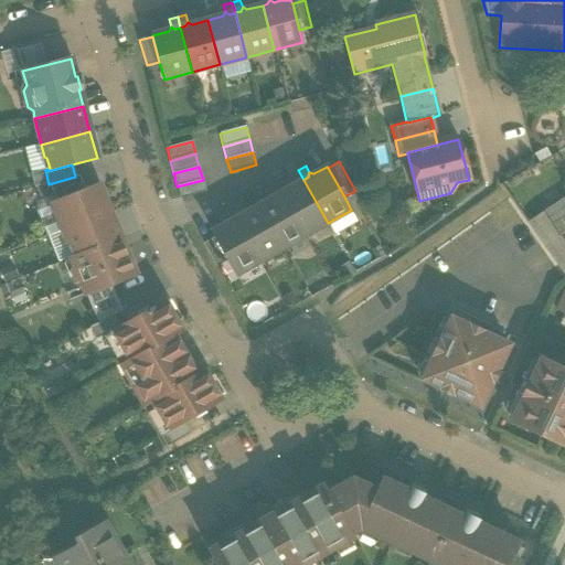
[(75,177),(49,184),(56,202),(85,190),(80,177),(75,177)]
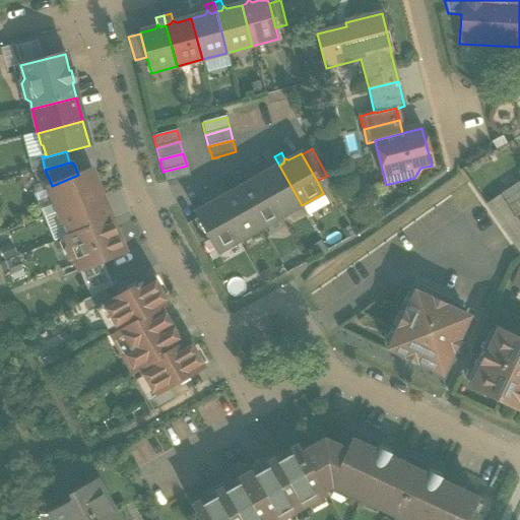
[(260,165),(253,169),(258,177),(262,175),(264,171),(260,165)]
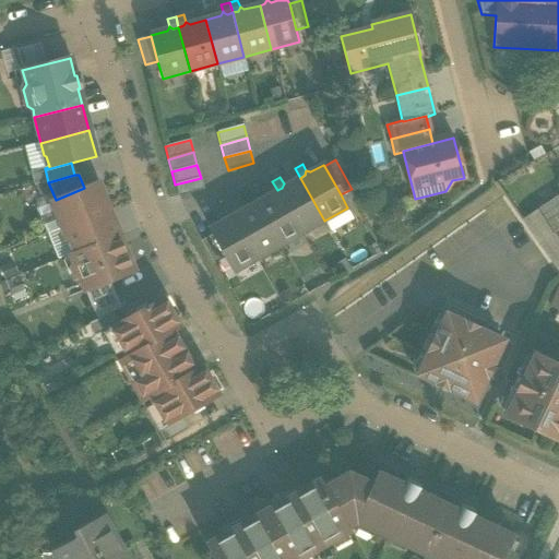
[(201,178),(175,185),(178,197),(204,190),(201,178)]
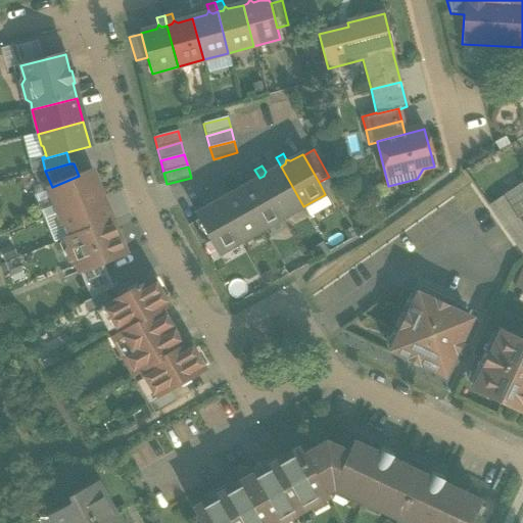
[(281,167),(270,173),(266,172),(264,176),(259,178),(282,219),(303,206),(281,167)]
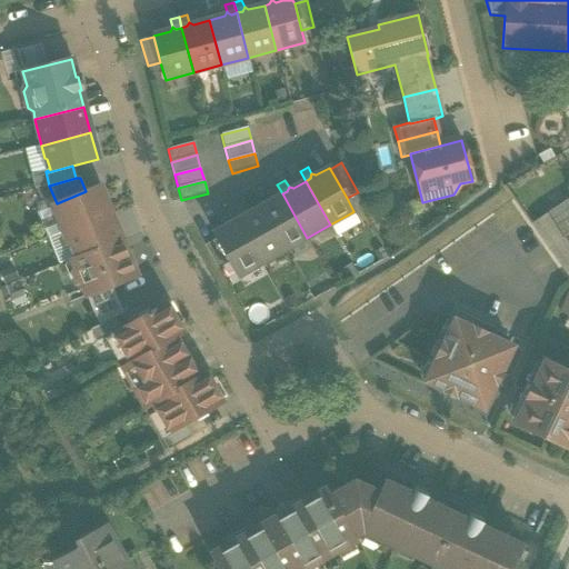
[(277,185),(269,189),(273,196),(278,197),(282,193),(277,185)]
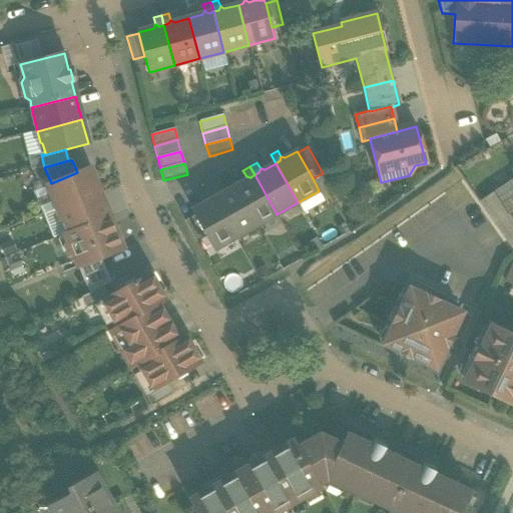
[(51,183),(47,185),(56,209),(99,192),(89,167),(77,172),(51,183)]
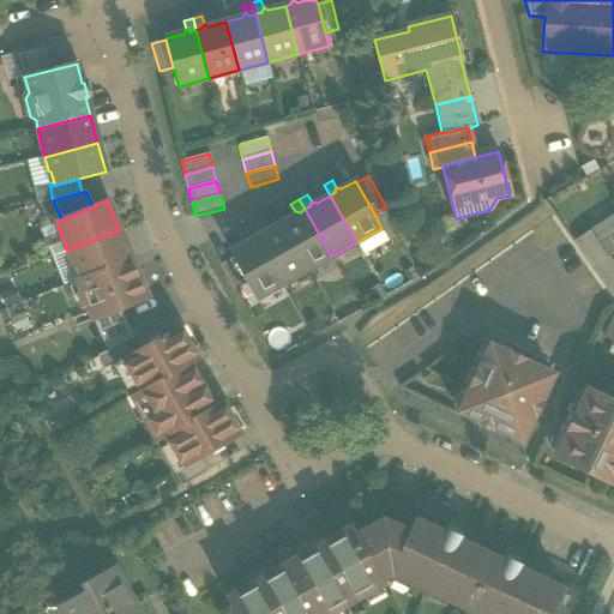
[(331,257),(305,209),(300,212),(295,211),(294,216),(281,223),(307,270),(331,257)]
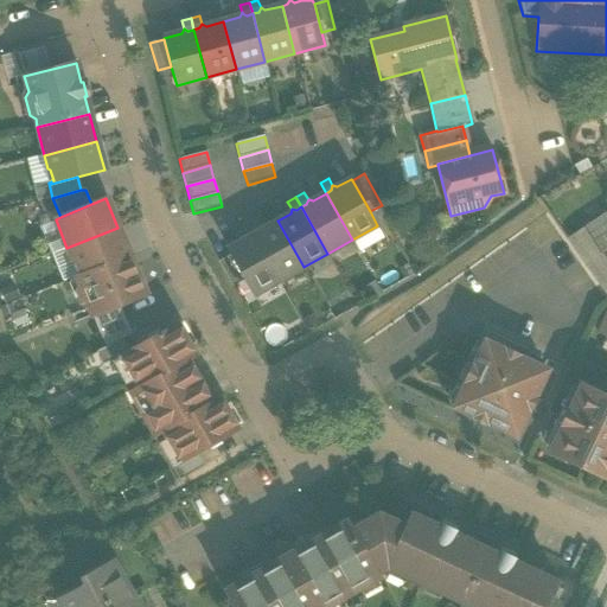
[(606,211),(583,228),(601,253),(606,248),(606,211)]
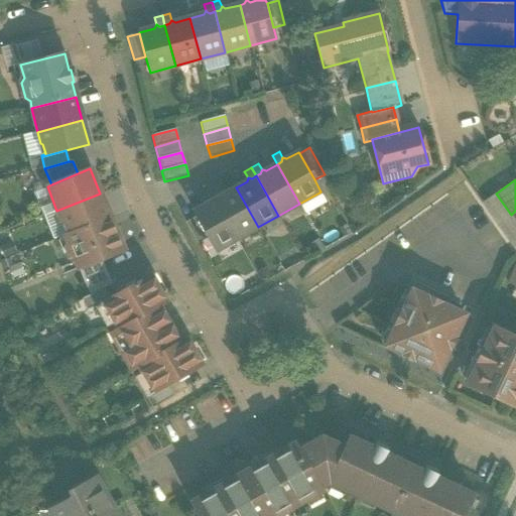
[(217,186),(210,190),(215,200),(219,197),(220,192),(217,186)]
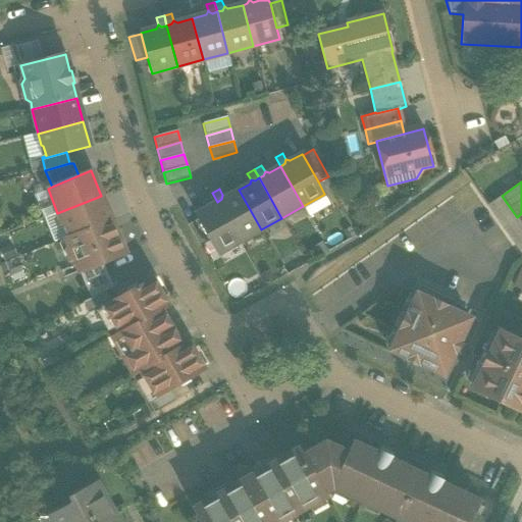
[(261,229),(239,190),(227,196),(222,195),(221,199),(217,202),(240,242),(261,229)]
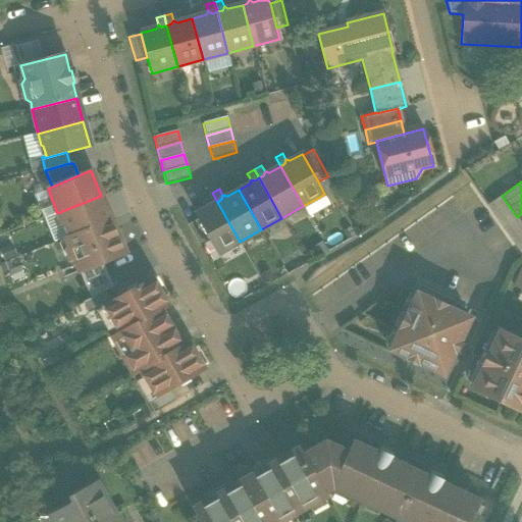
[(212,193),(205,197),(209,203),(213,204),(217,202),(212,193)]
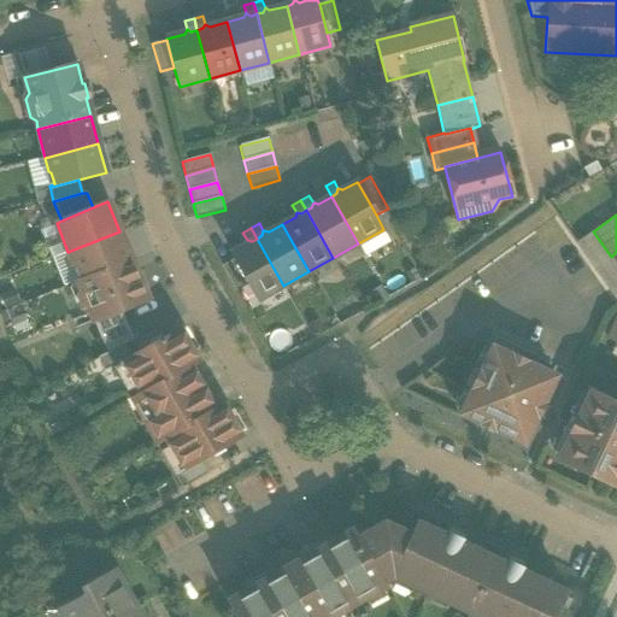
[(382,230),(358,244),(365,256),(389,242),(382,230)]
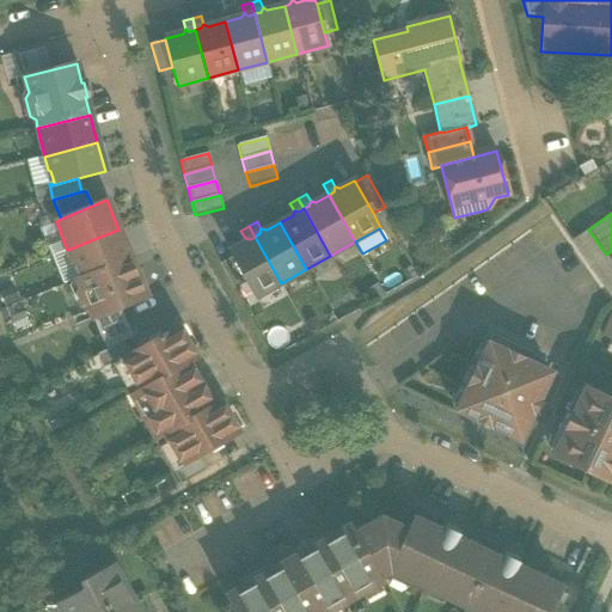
[(118,230),(67,250),(73,263),(77,264),(80,275),(79,276),(79,277),(79,279),(130,258),(118,230)]
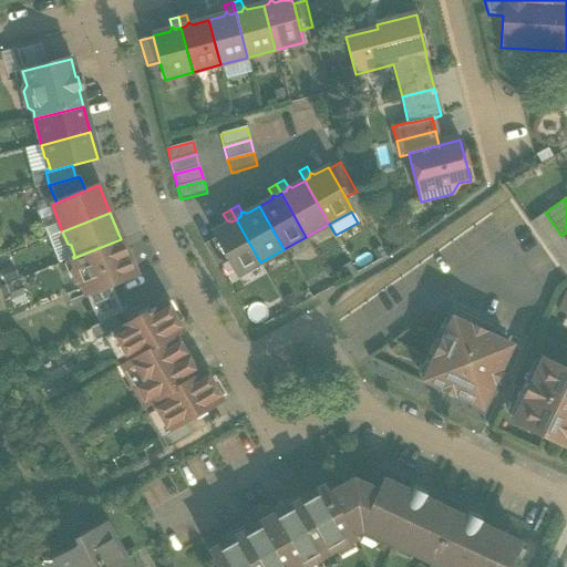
[(566,243),(562,236),(545,213),(528,224),(563,271),(566,278),(566,243)]
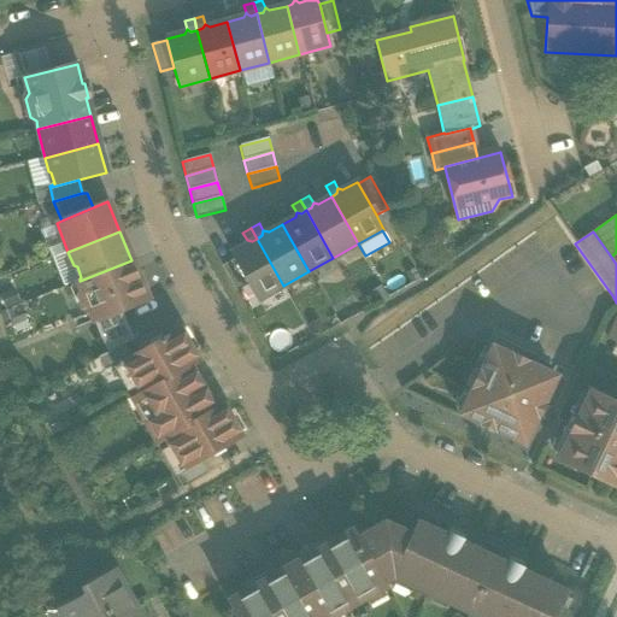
[(283,286),(257,239),(252,241),(247,240),(245,245),(231,253),(258,300),(283,286)]
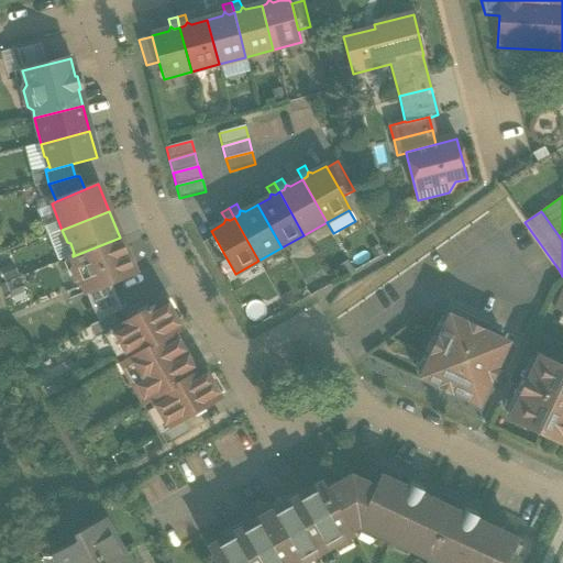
[(120,238),(73,256),(73,255),(70,256),(74,265),(72,271),(76,283),(83,286),(86,294),(110,284),(134,274),(120,238)]
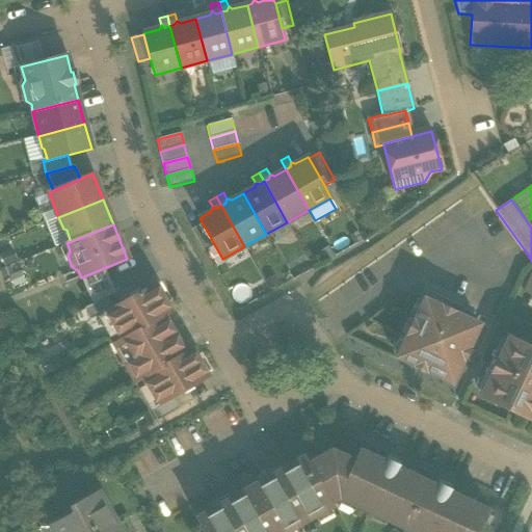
[(104,268),(81,277),(86,290),(92,304),(106,297),(115,293),(109,281),(104,268)]
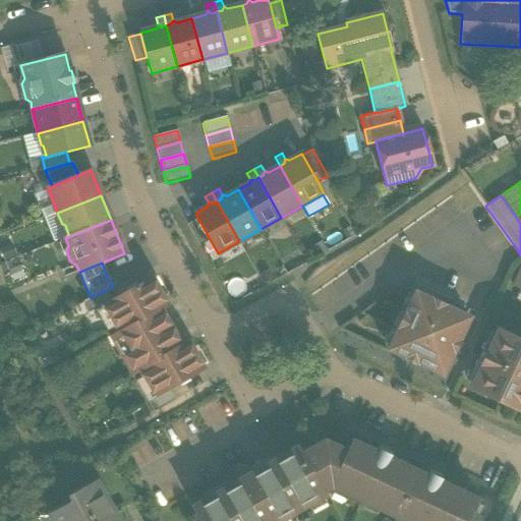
[(110,301),(102,305),(117,333),(118,333),(161,309),(168,306),(152,278),(110,301)]
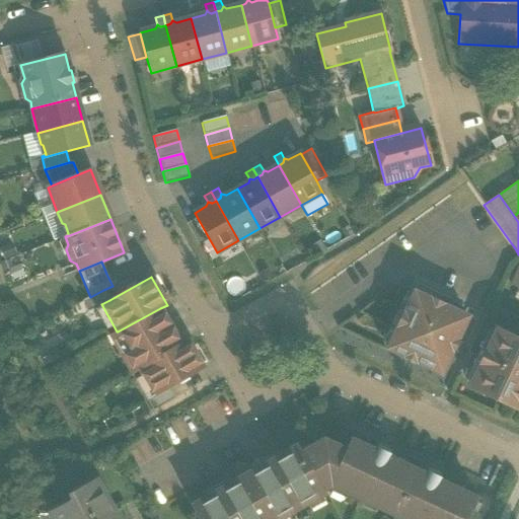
[(90,297),(82,301),(87,311),(101,304),(109,300),(103,290),(90,297)]
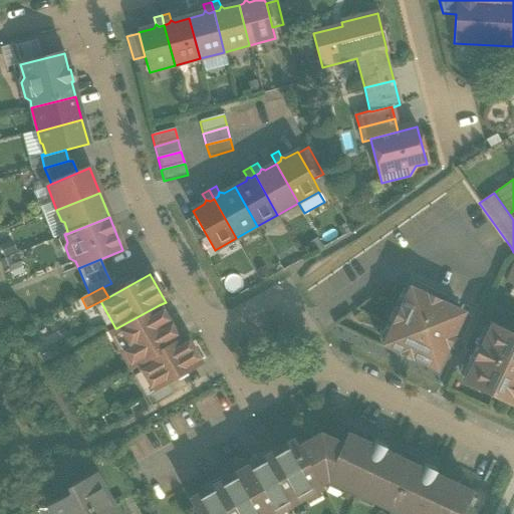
[(438,301),(427,296),(427,297),(410,289),(383,345),(400,353),(400,354),(411,359),(412,358),(436,370),(447,347),(448,348),(453,337),(452,336),(462,314),(438,302),(438,301)]
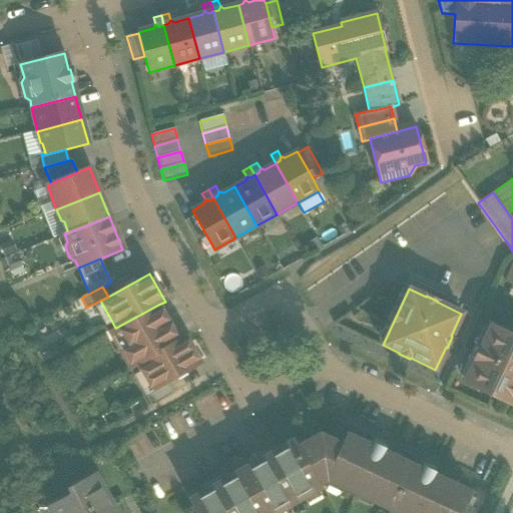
[(158,305),(116,328),(115,328),(108,332),(119,350),(126,347),(136,365),(178,341),(178,340),(158,305)]
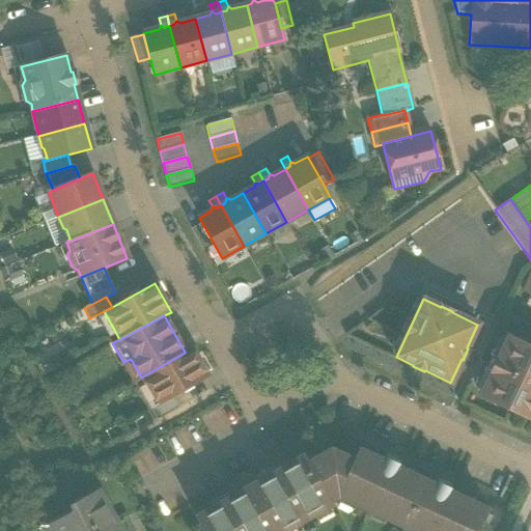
[(524,344),(508,337),(480,396),(496,403),(496,404),(507,411),(507,410),(530,420),(530,346),(525,343),(524,344)]
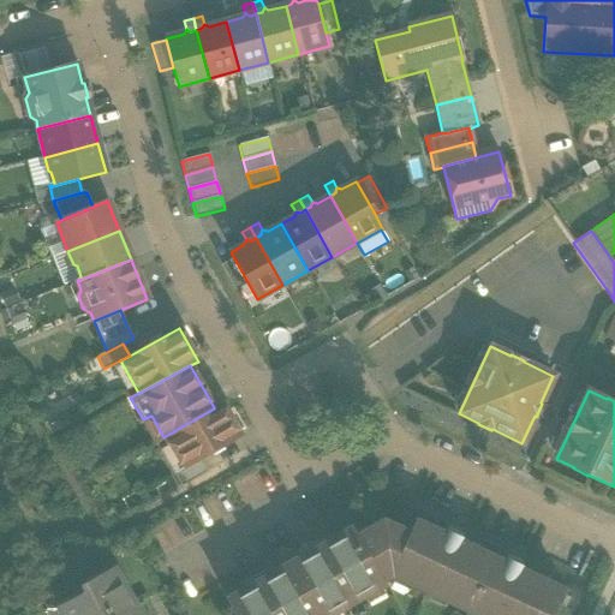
[(214,408),(163,437),(183,470),(199,460),(240,436),(222,402),(214,407),(214,408)]
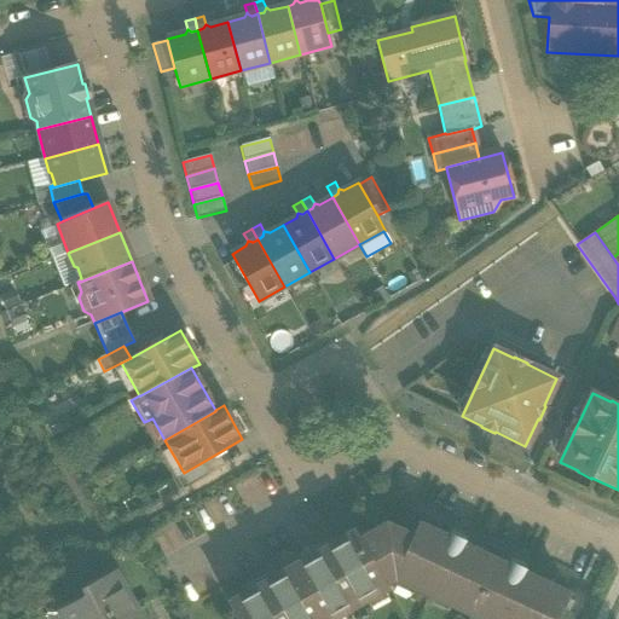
[(184,473),(175,478),(183,490),(208,475),(201,463),(184,473)]
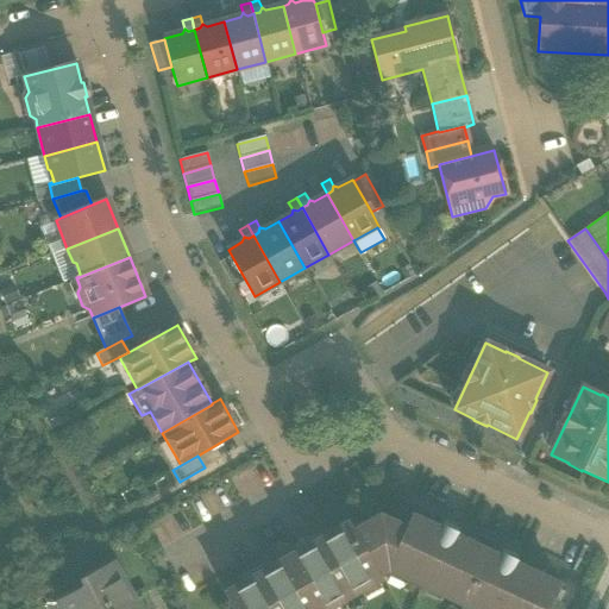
[(406,528),(378,516),(352,531),(377,576),(388,570),(387,570),(406,529),(406,528)]
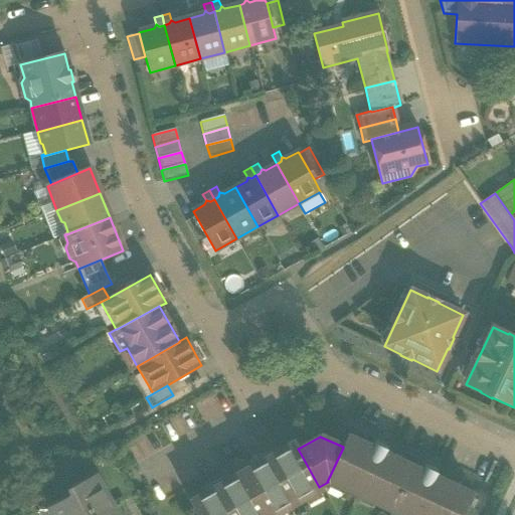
[(372,448),(348,437),(343,447),(343,448),(328,482),(392,512),(413,467),(384,454),(386,451),(373,445),(372,448)]
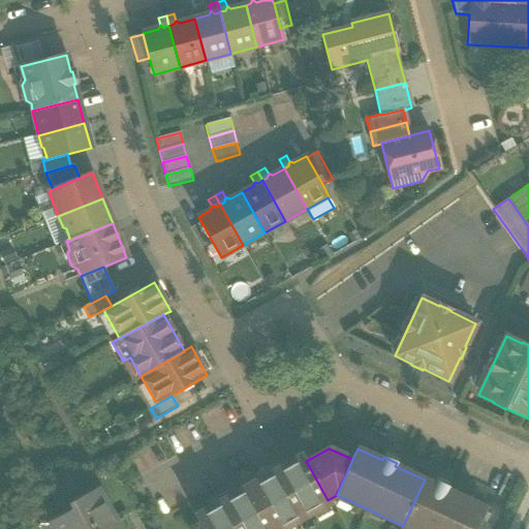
[(302,455),(287,462),(281,461),(278,468),(271,472),(263,471),(261,477),(248,485),(273,528),(283,528),(330,503),(328,500),(306,461),(302,455)]
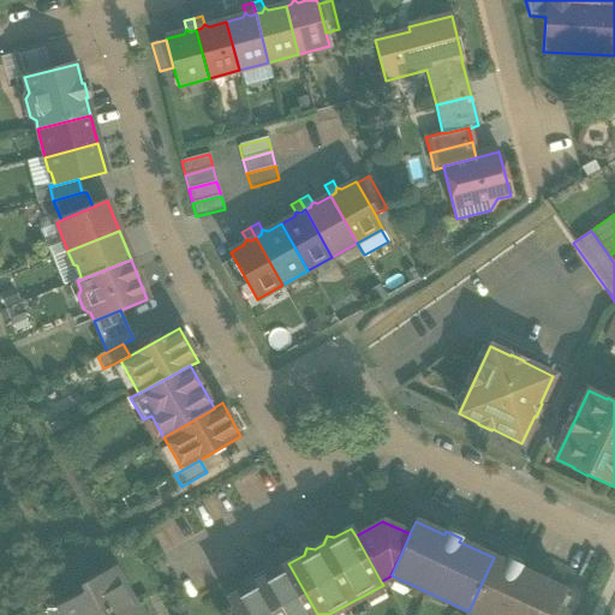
[(551,614),(563,591),(519,569),(521,566),(506,559),(503,562),(494,557),(469,611),(477,614),(551,614)]
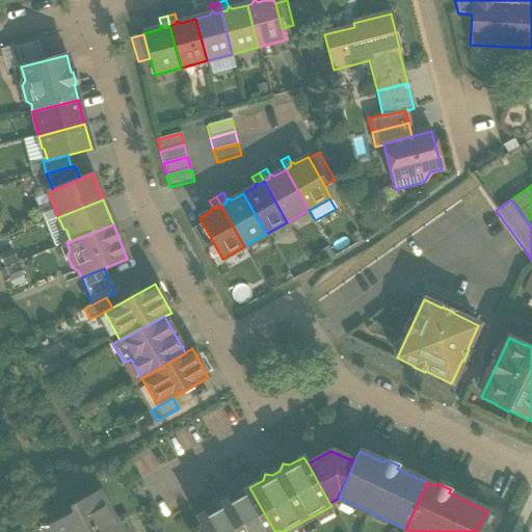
[(274,531),(249,487),(236,496),(229,495),(227,501),(219,505),(212,504),(210,510),(195,519),(203,531),(274,531)]
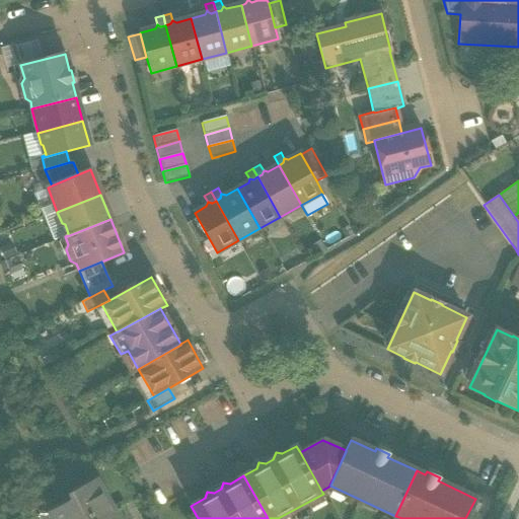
[(117,518),(95,479),(69,494),(72,499),(49,511),(53,518),(117,518)]
